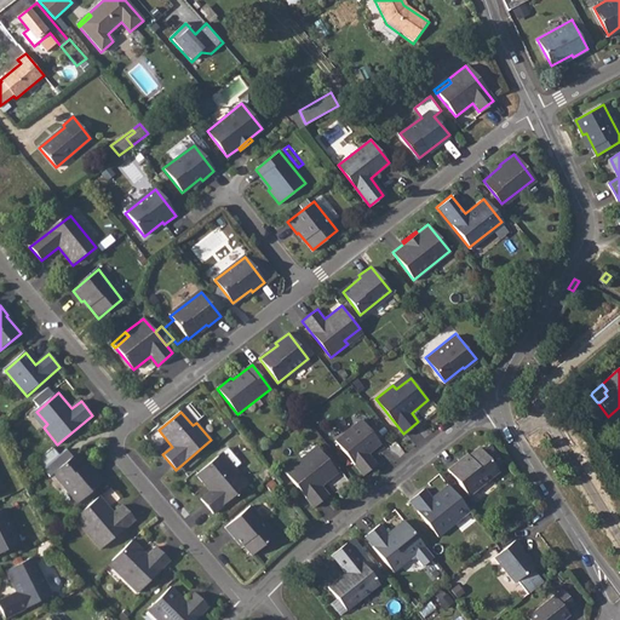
[(362,420),(336,441),(363,475),(377,464),(367,451),(379,441),(362,420)]
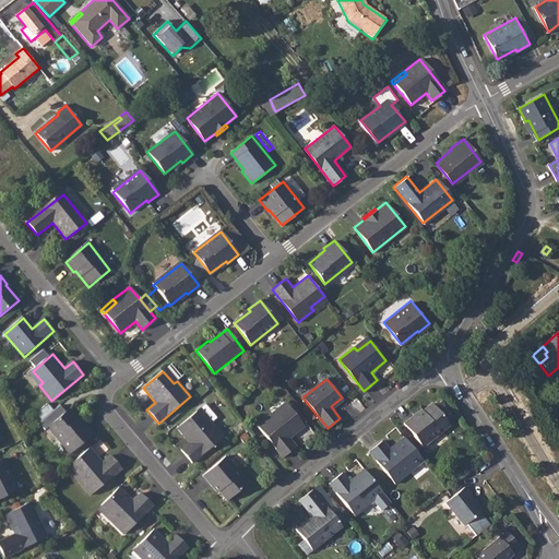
[(414,413),(404,423),(423,445),(450,423),(448,420),(453,415),(441,400),(435,405),(432,402),(416,415),(414,413)]
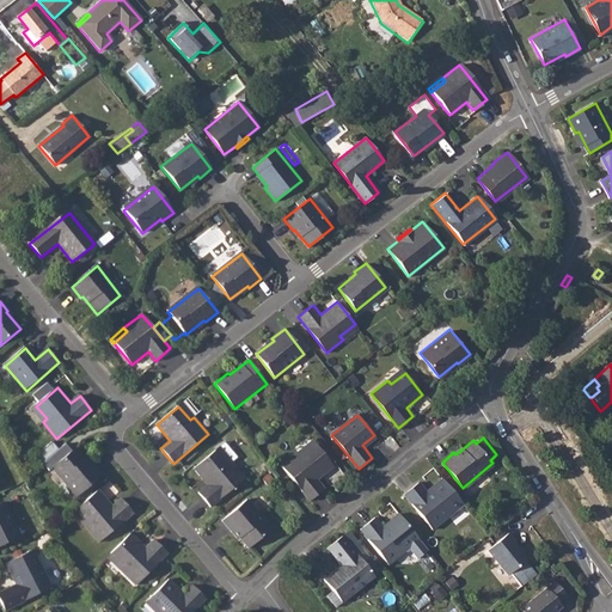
[(225,442),(194,469),(207,484),(199,491),(210,506),(244,477),(231,461),(237,458),(225,442)]
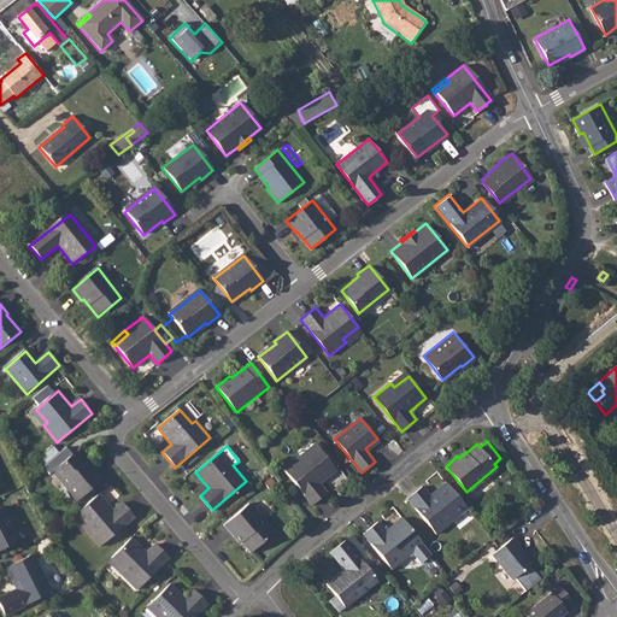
[(301,456),(285,469),(313,504),(328,492),(319,482),(335,469),(317,447),(304,459),(301,456)]
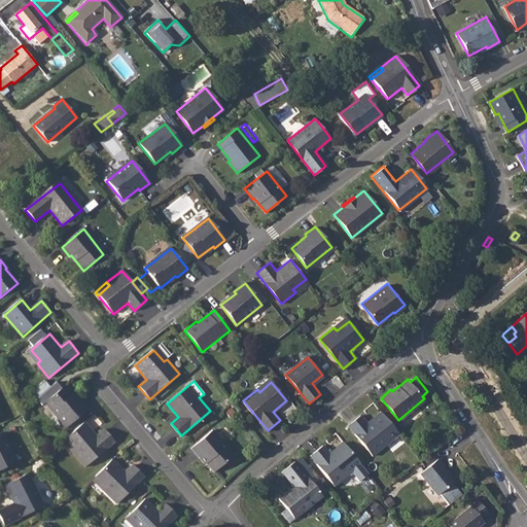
[(65,386),(45,403),(66,428),(89,410),(80,400),(78,401),(65,386)]
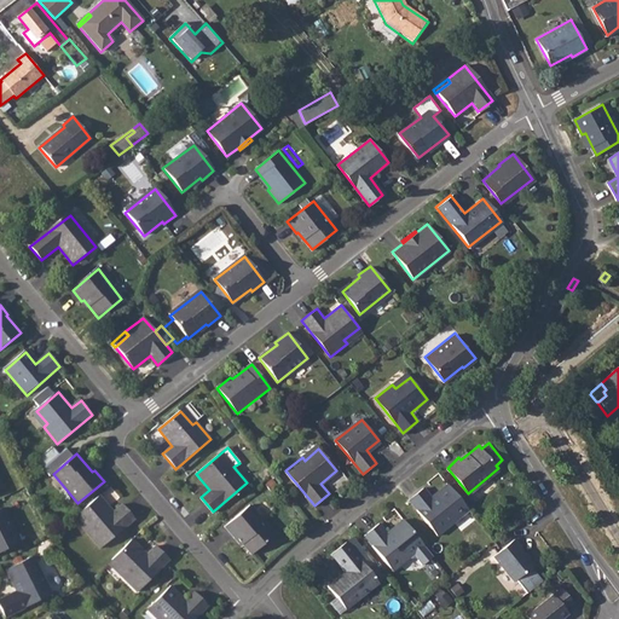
[(466,505),(447,482),(431,497),(423,487),(409,499),(437,534),(453,520),(451,516),(466,505)]
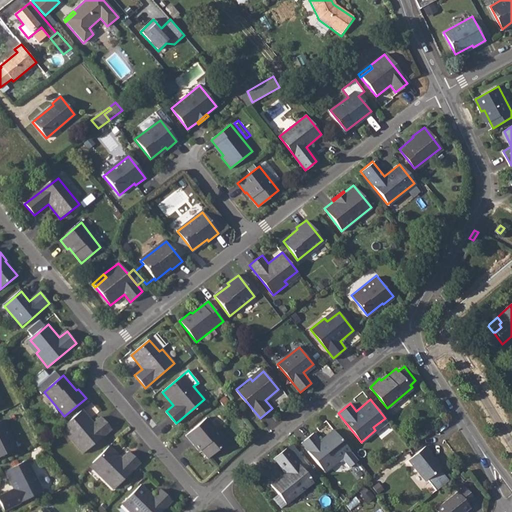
[(95,420),(103,414),(92,402),(85,408),(95,420)]
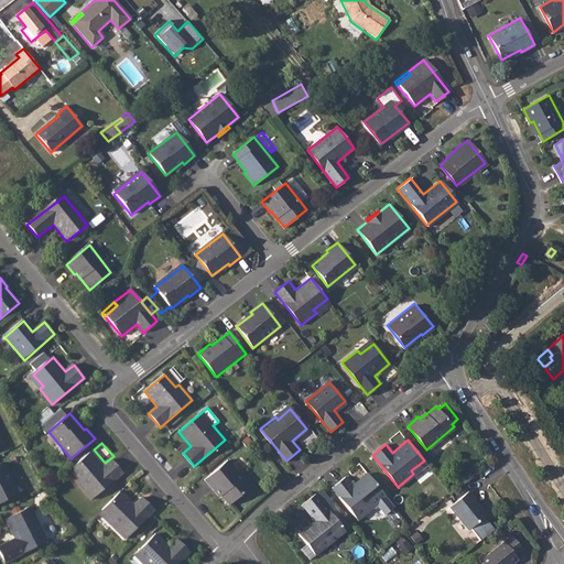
[(90,452),(71,468),(83,483),(79,485),(91,499),(123,473),(112,459),(104,467),(90,452)]
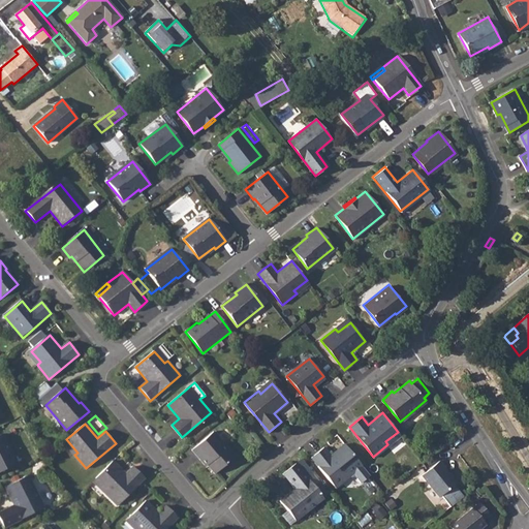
[(214,431),(192,449),(200,460),(203,458),(215,473),(235,456),(214,431)]
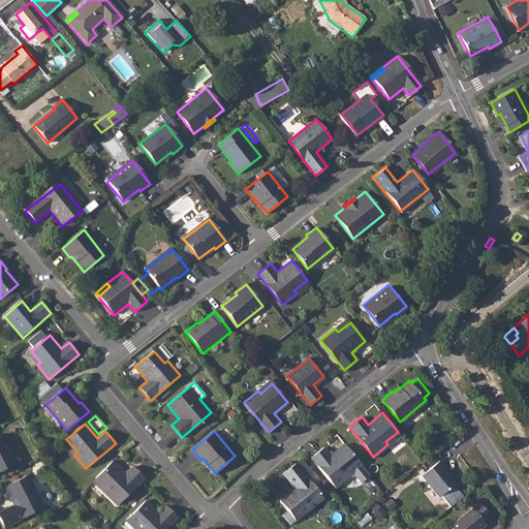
[(4,435),(0,436),(0,472),(19,463),(4,435)]
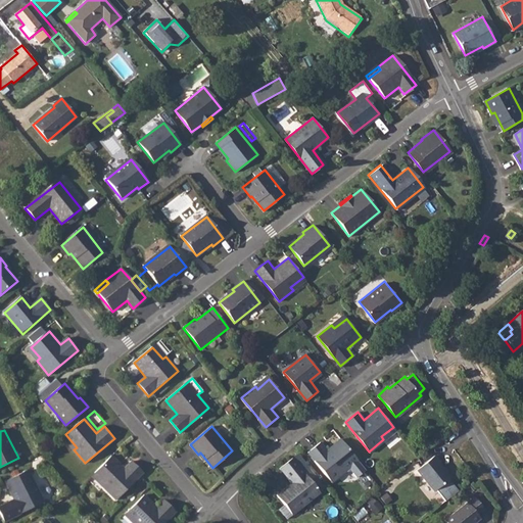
[(357,457),(341,438),(327,450),(321,441),(308,453),(332,481),(346,470),(344,467),(357,457)]
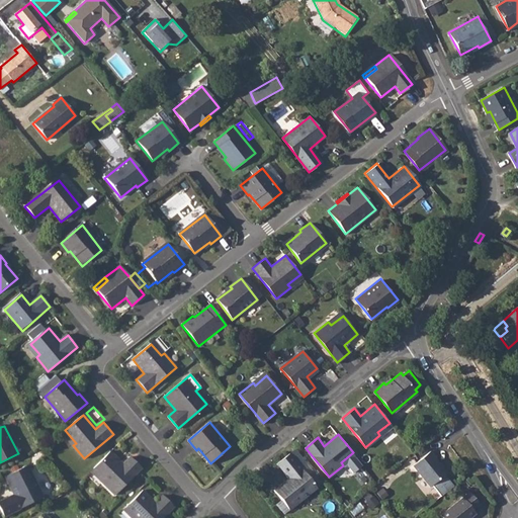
[(110,450),(93,468),(104,479),(102,482),(115,494),(142,467),(131,456),(123,463),(110,450)]
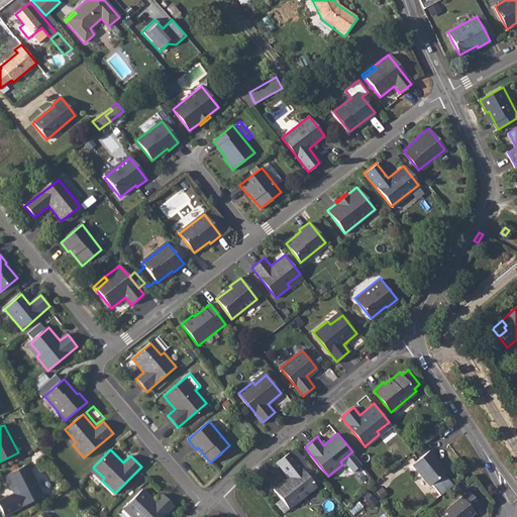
[(428,450),(410,464),(427,486),(443,474),(432,459),(434,457),(428,450)]
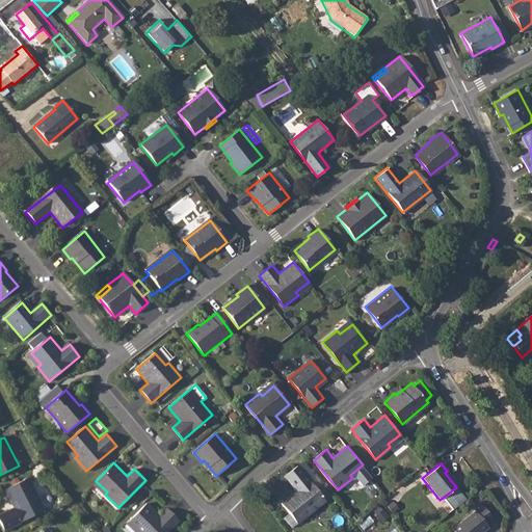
[(363,464),(350,475),(352,478),(358,479),(364,485),(372,478),(363,464)]
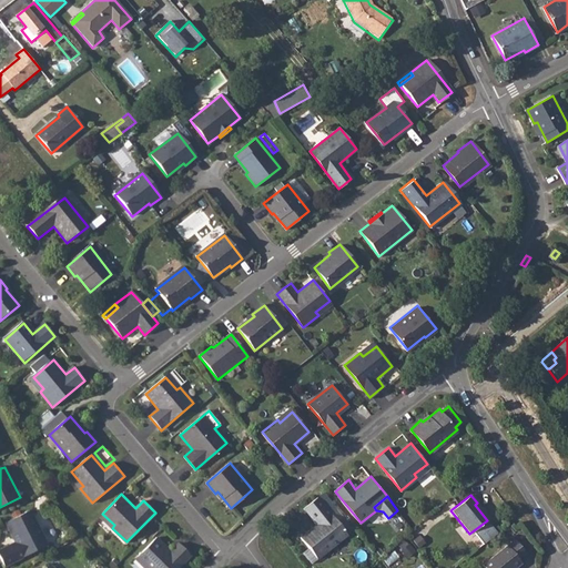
[(317,525),(301,538),(318,560),(348,536),(318,498),(304,508),(317,525)]
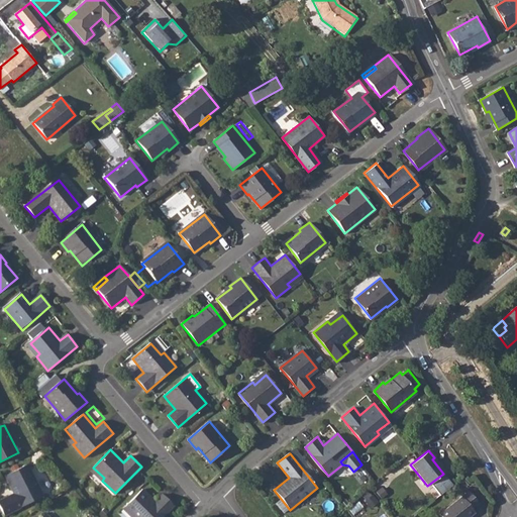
[(15,494),(0,501),(0,505),(5,516),(44,496),(28,464),(6,477),(15,494)]
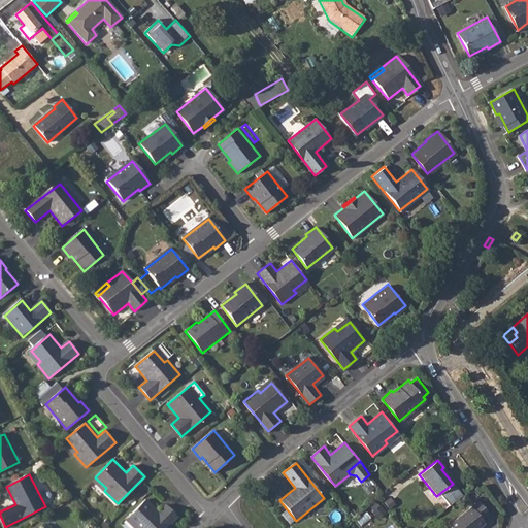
[(145,498),(129,516),(139,527),(138,527),(165,527),(177,516),(165,503),(158,510),(145,498)]
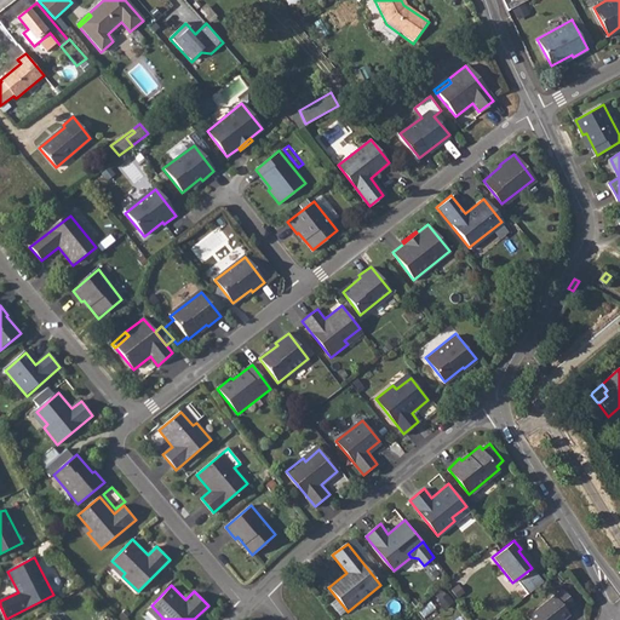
[(560,590),(524,616),(527,619),(560,619),(567,615),(563,610),(570,604),(560,590)]
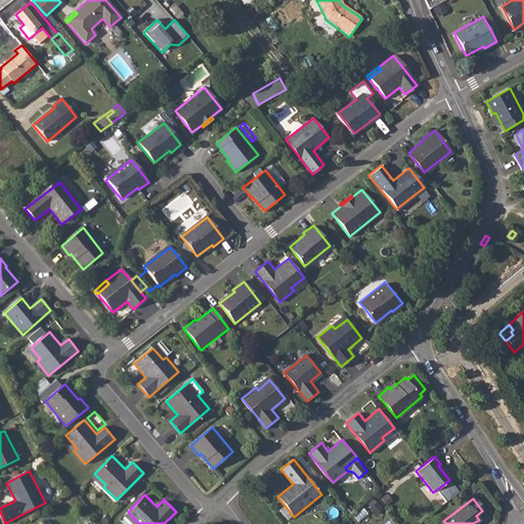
[(128,512),(125,515),(133,523),(137,523),(138,523),(128,512)]
